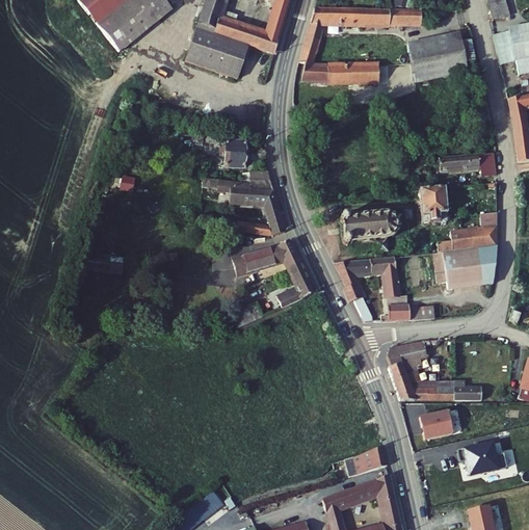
[(180,2),(178,0),(78,0),(76,2),(118,53),(180,2)]
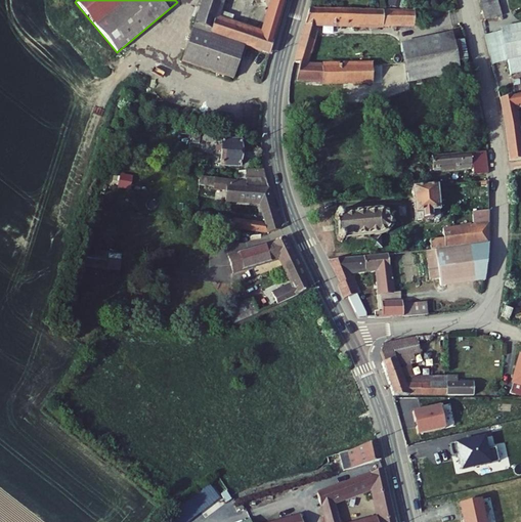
[(199,0),(191,25),(209,30),(208,35),(243,46),(268,54),(276,26),(265,23),(261,34),(228,25),(230,15),(216,11),(219,0),(270,0),(267,14),(279,17),(284,0),(199,0)]
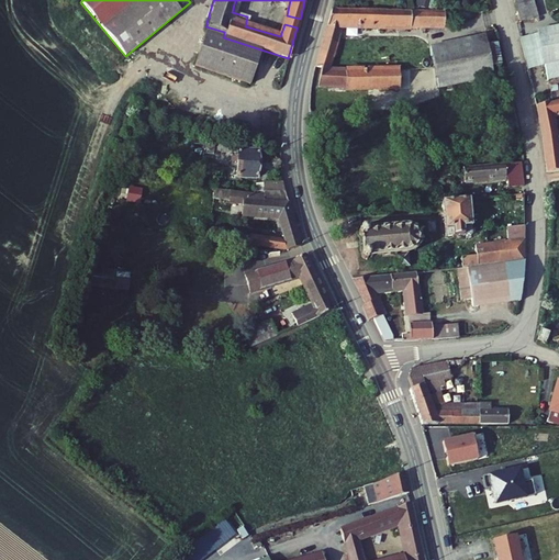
[(532,15),(527,0),(513,0),(517,19),(532,15)]
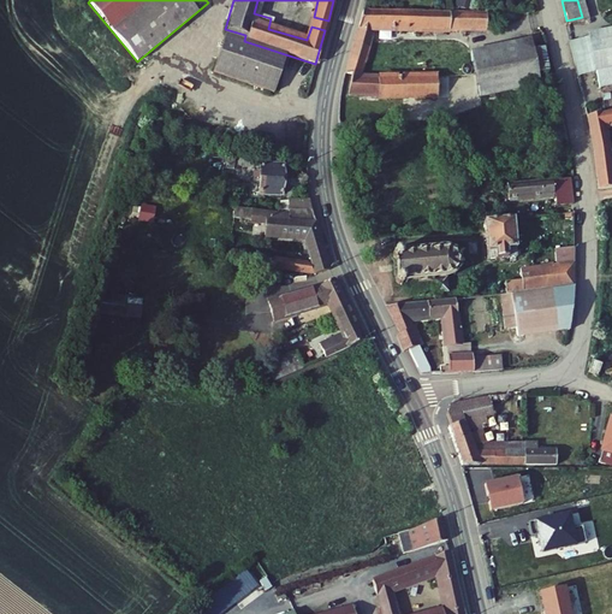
[(373,30),(487,31),(487,11),(362,12),(349,63),(363,65),(373,30)]
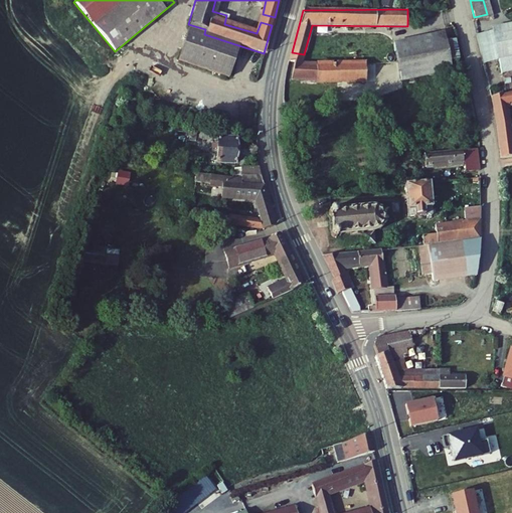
[(272,25),(275,17),(263,14),(261,22),(272,25)]
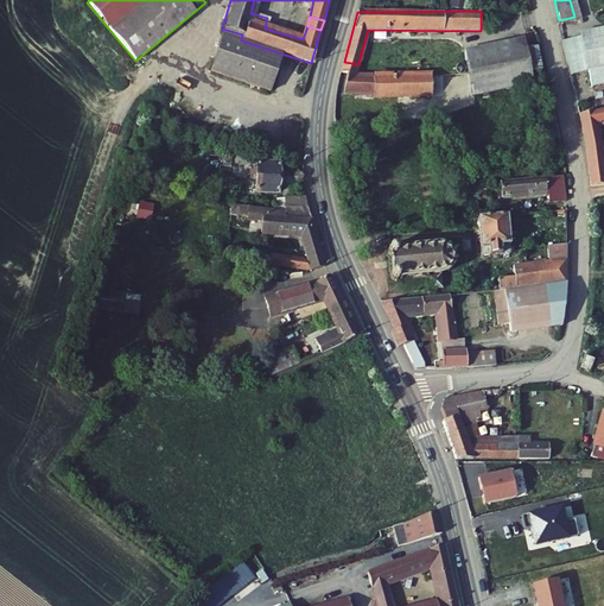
[(603,24),(559,33),(566,74),(585,70),(587,83),(603,80),(603,24)]
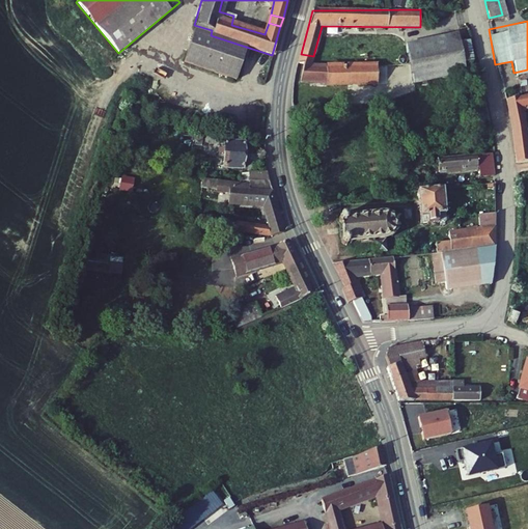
[(194,25),(192,34),(245,52),(246,47),(211,35),(212,30),(194,25)]
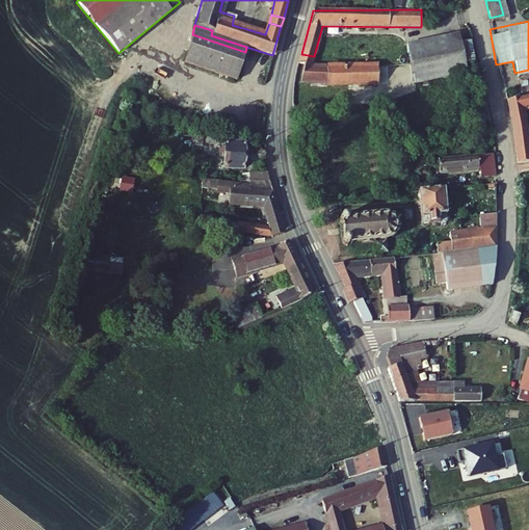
[(455,32),(408,46),(418,83),(465,71),(463,61),(476,57),(471,38),(457,42),(455,32)]
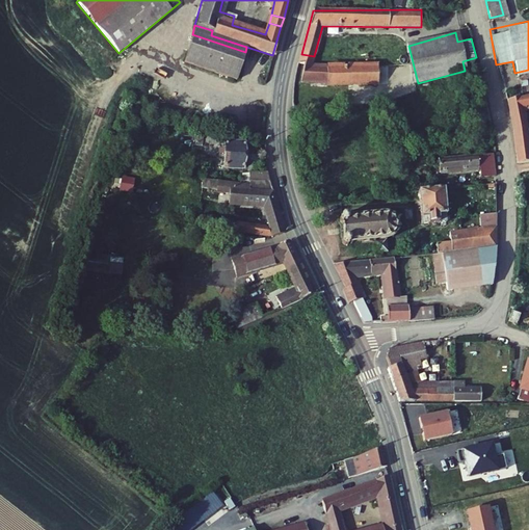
[(245,52),(192,34),(183,63),(236,81),(245,52)]
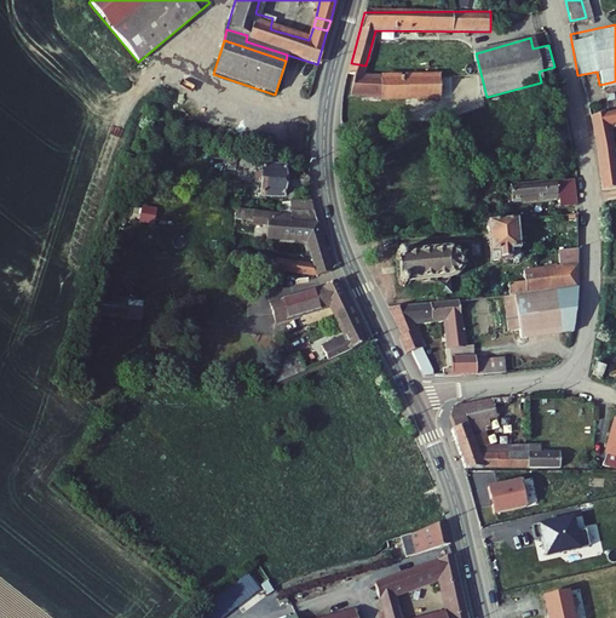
[(366,66),(351,63),(349,73),(353,74),(363,75),(366,66)]
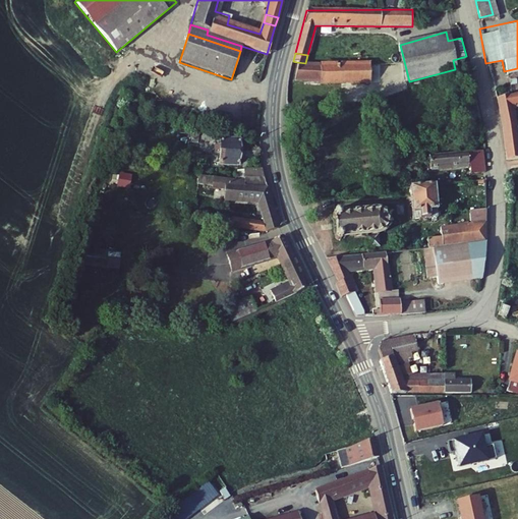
[(304,65),(305,63),(297,62),(293,81),(321,81),(321,84),(348,83),(349,91),(367,89),(366,69),(351,68),(304,65)]
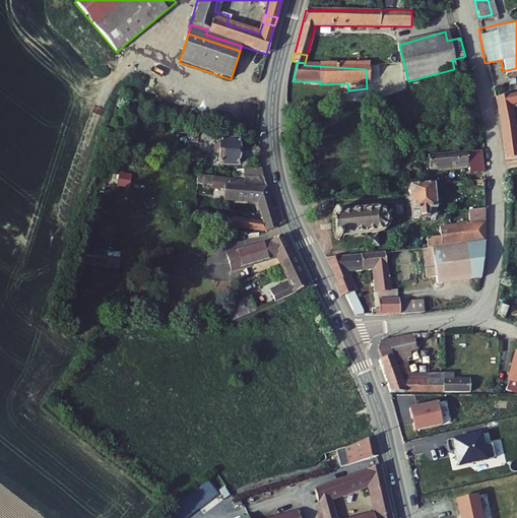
[(516,99),(516,89),(493,95),(498,126),(500,146),(513,144),(511,121),(509,121),(505,101),(516,99)]
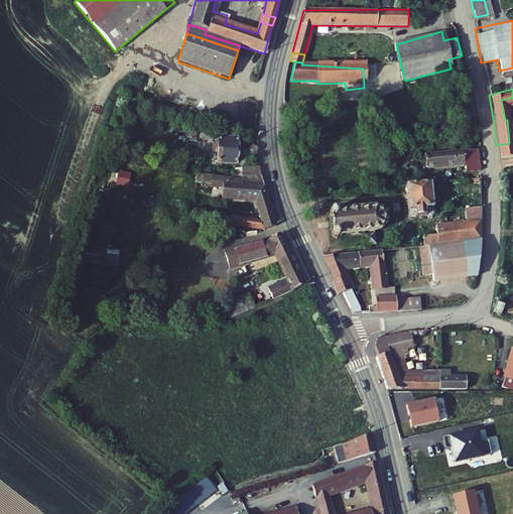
[(215,138),(214,161),(233,162),(234,133),(220,133),(220,138),(215,138)]
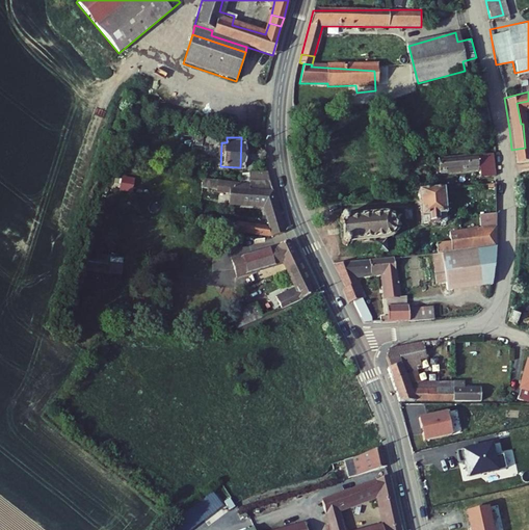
[(526,157),(525,148),(511,150),(512,159),(526,157)]
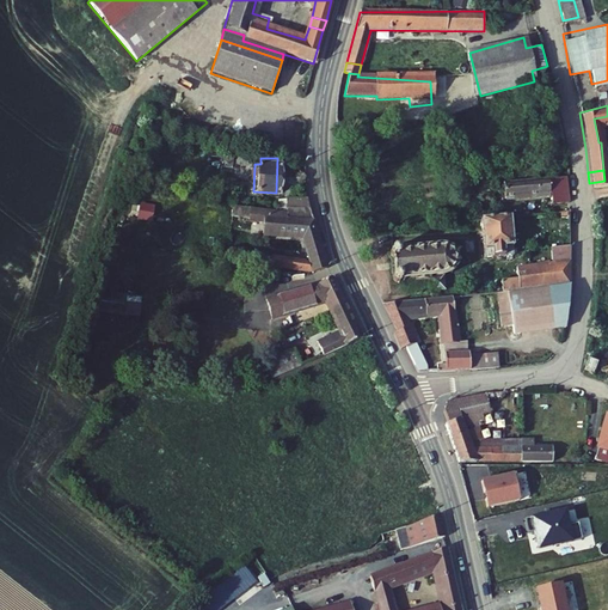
[(552,202),(569,201),(566,176),(503,181),(504,196),(552,193),(552,202)]
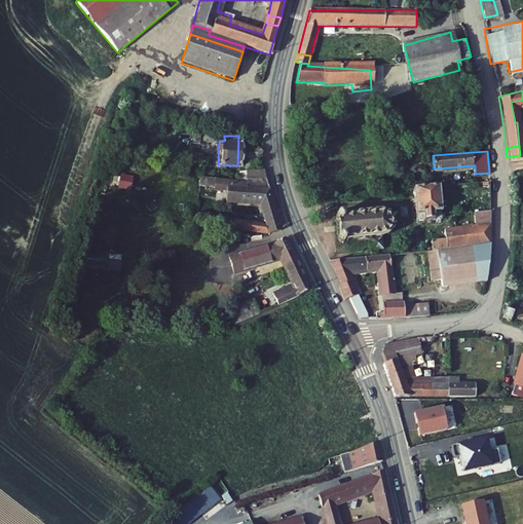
[(246,169),(244,177),(265,179),(263,170),(246,169)]
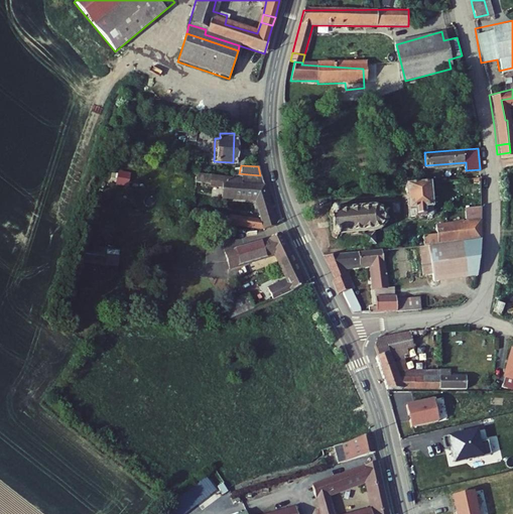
[(238,181),(262,184),(260,175),(239,173),(239,178),(238,181)]
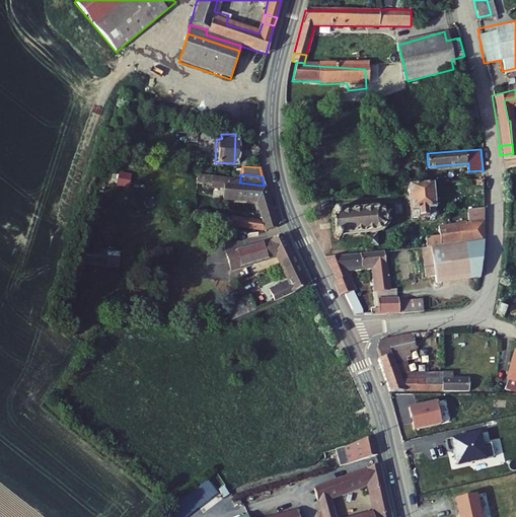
[(262,232),(277,228),(274,220),(262,223),(222,217),(225,199),(227,199),(228,196),(255,201),(260,215),(272,211),(264,186),(239,182),(239,187),(227,185),(225,196),(212,194),(207,223),(262,232)]
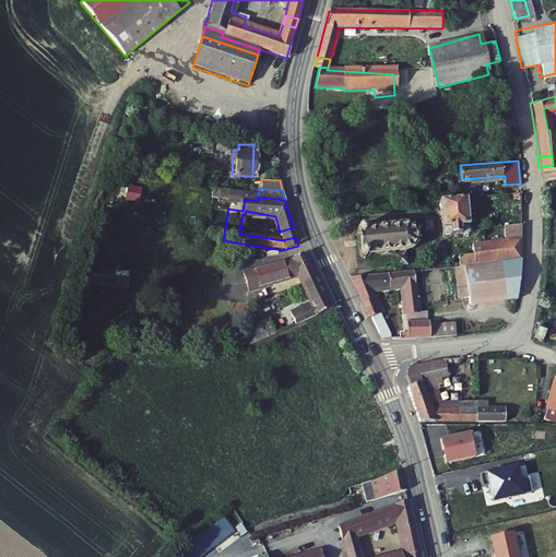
[(465,197),(439,200),(442,234),(470,230),(465,197)]
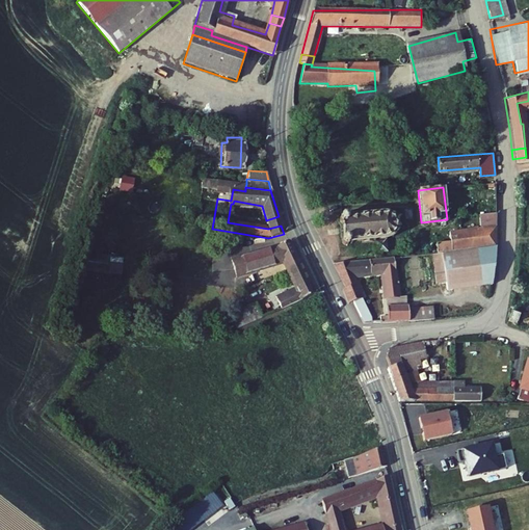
[(386,213),(385,212),(373,213),(373,216),(361,217),(360,215),(351,216),(350,216),(350,217),(350,218),(347,216),(345,216),(344,217),(342,218),(345,244),(346,244),(349,246),(350,245),(351,244),(354,243),(354,245),(364,244),(363,242),(375,240),(377,260),(384,259),(382,254),(390,253),(389,240),(390,239),(394,238),(395,239),(397,237),(396,236),(399,232),(401,232),(402,231),(400,229),(402,227),(401,224),(400,223),(401,221),(400,220),(398,220),(395,216),(396,214),(393,213),(392,215),(386,213)]
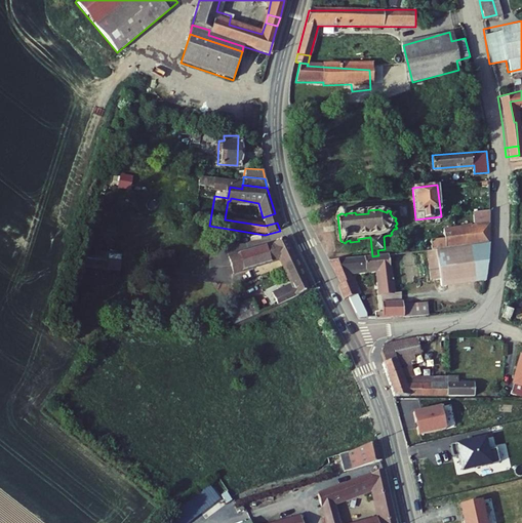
[(474,225),(454,228),(444,229),(445,237),(446,247),(489,241),(489,209),(472,212),(474,225)]
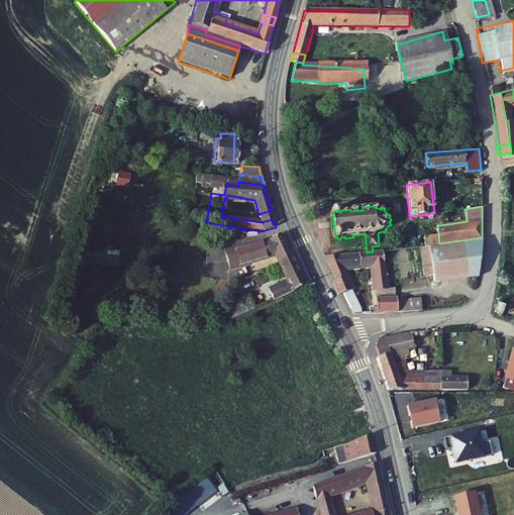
[(271,210),(259,214),(261,222),(273,219),(271,210)]
